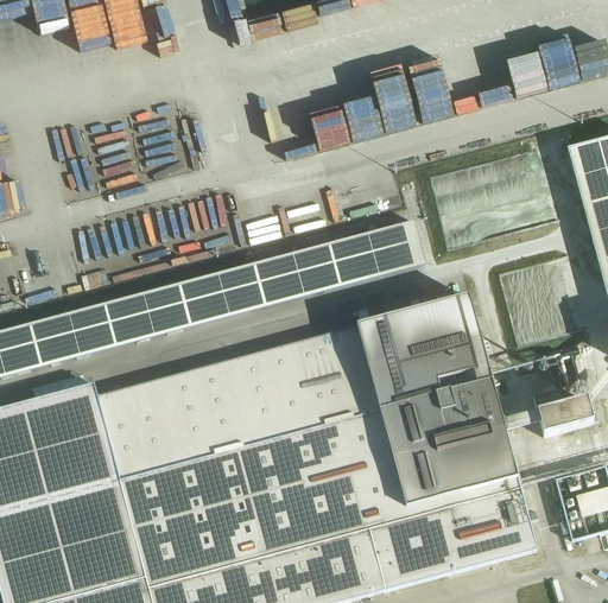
[(134,18),(106,23),(108,33),(137,29),(134,18)]
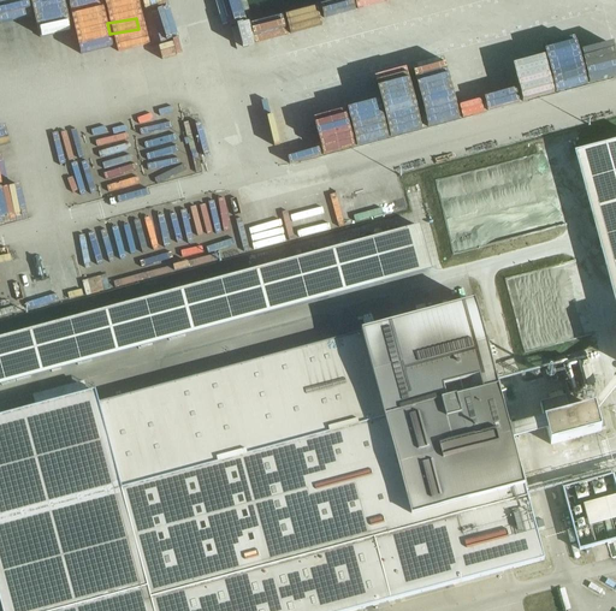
[(268,35),(289,30),(286,18),(265,23),(268,35)]
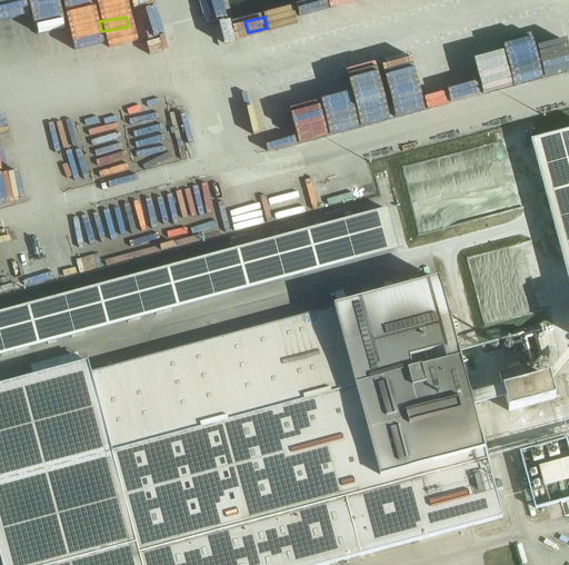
[(97,25),(42,36),(47,57),(63,53),(62,48),(70,47),(71,50),(101,43),(97,25)]
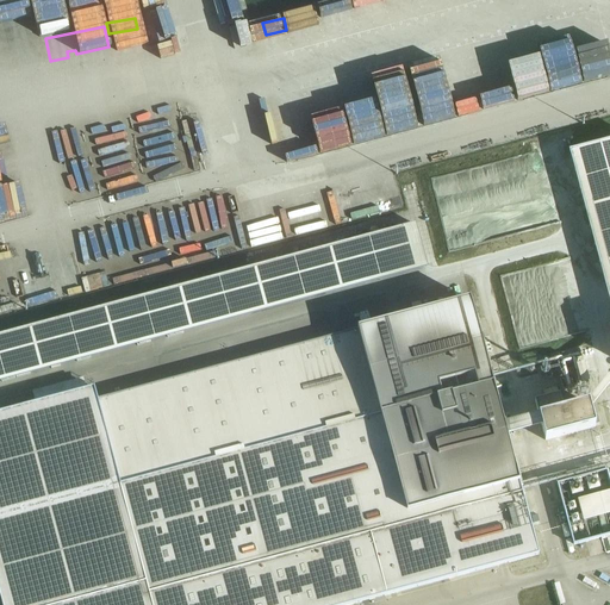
[(442,81),(428,82),(431,111),(446,110),(442,81)]
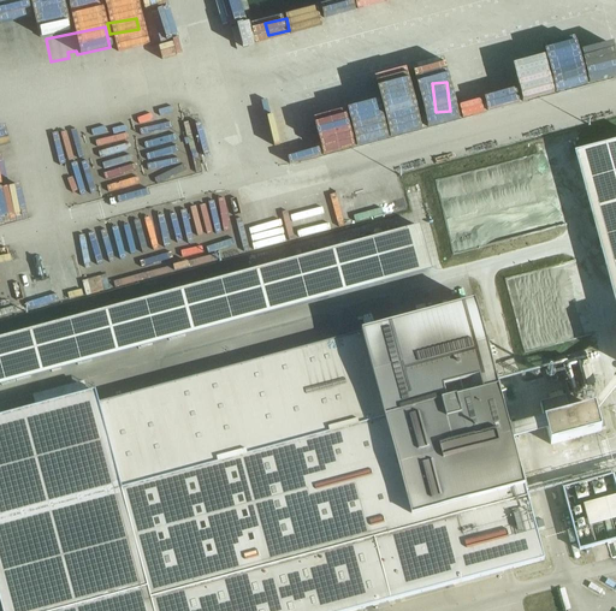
[(73,146),(86,146),(86,134),(73,134),(73,146)]
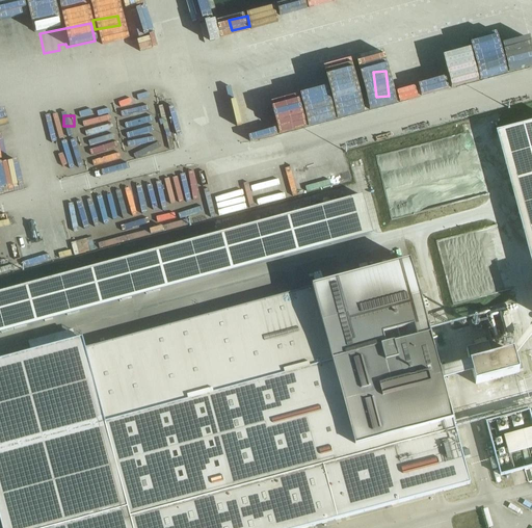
[(531,262),(531,117),(497,128),(531,262)]
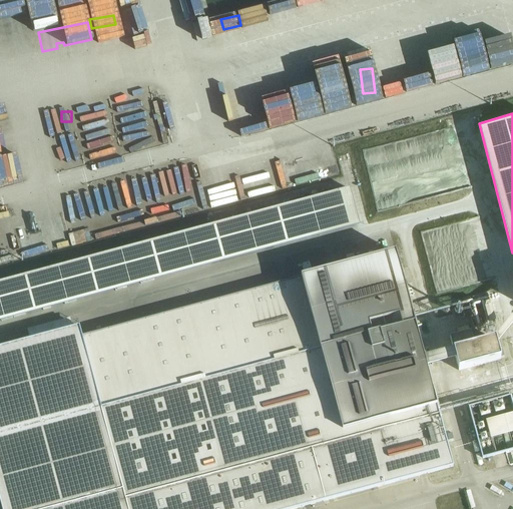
[(0,274),(0,317),(220,267),(219,263),(223,262),(223,265),(262,256),(261,248),(371,223),(363,189),(0,274)]
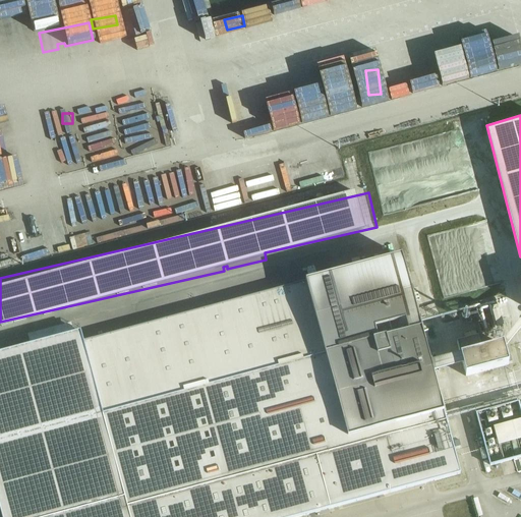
[(82,338),(80,329),(0,349),(0,505),(3,516),(284,516),(460,470),(421,325),(402,252),(82,338)]
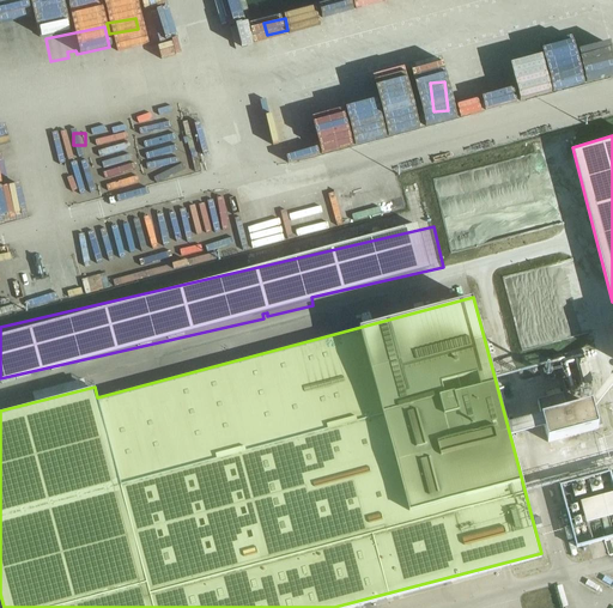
[(595,388),(587,359),(576,362),(584,391),(595,388)]
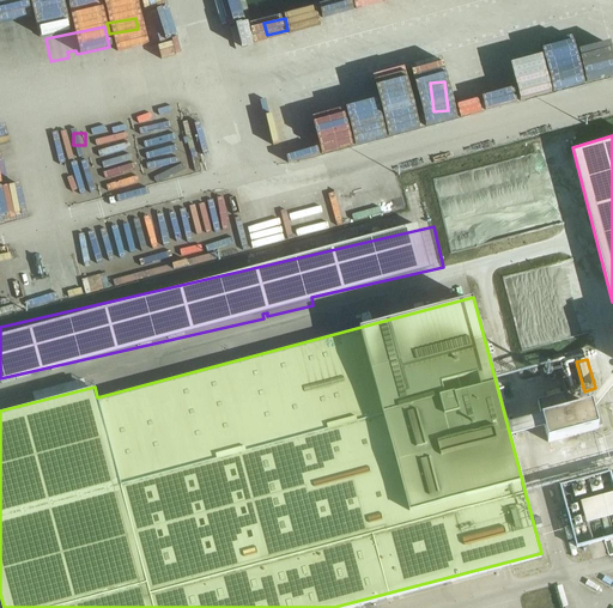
[(566,408),(562,393),(538,399),(547,438),(598,425),(592,401),(566,408)]
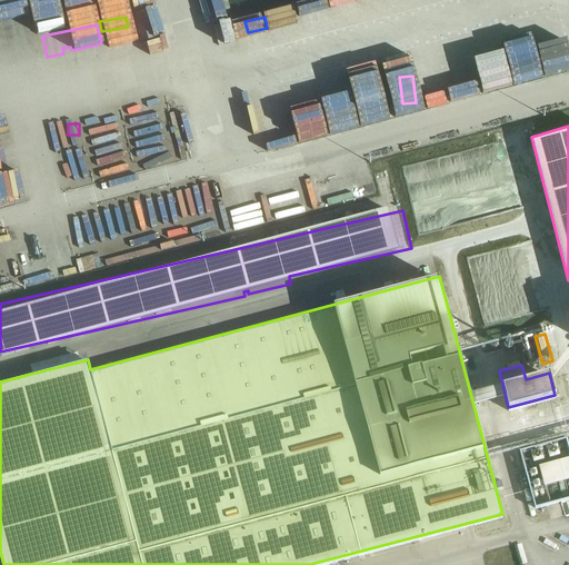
[(535,505),(568,495),(568,445),(566,435),(519,447),(535,505)]
